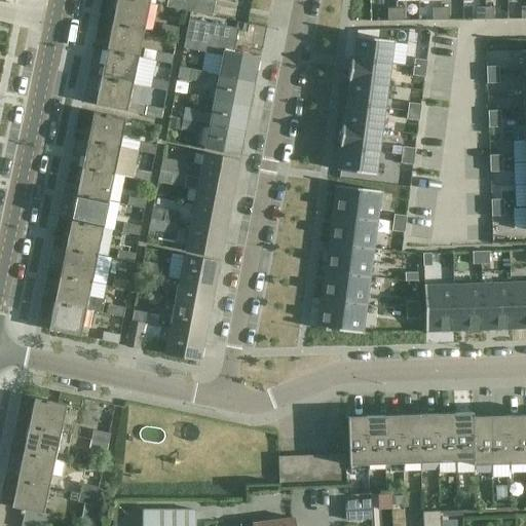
[(147,5),(121,0),(116,0),(111,27),(142,33),(147,5)]
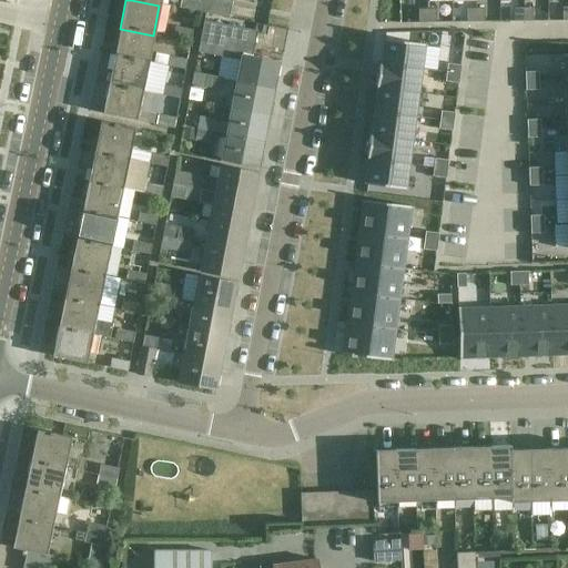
[(180,0),(179,8),(229,19),(232,2),(222,0),(199,0),(199,2),(198,1),(190,0),(180,0)]
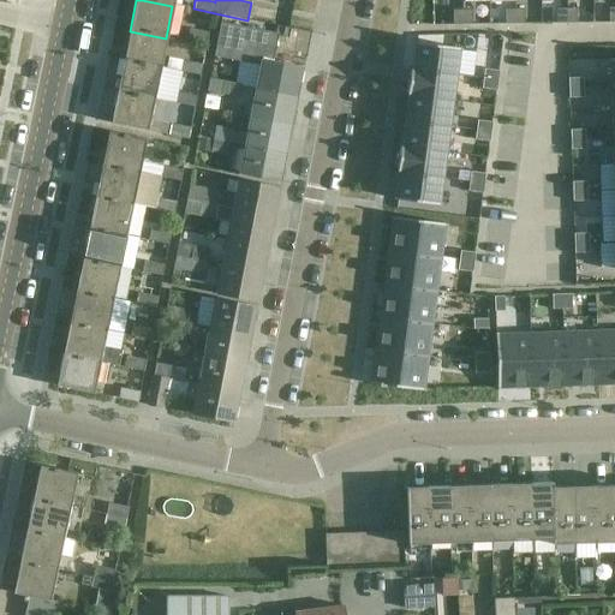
[(567,9),(557,9),(557,24),(567,24),(567,9)]
